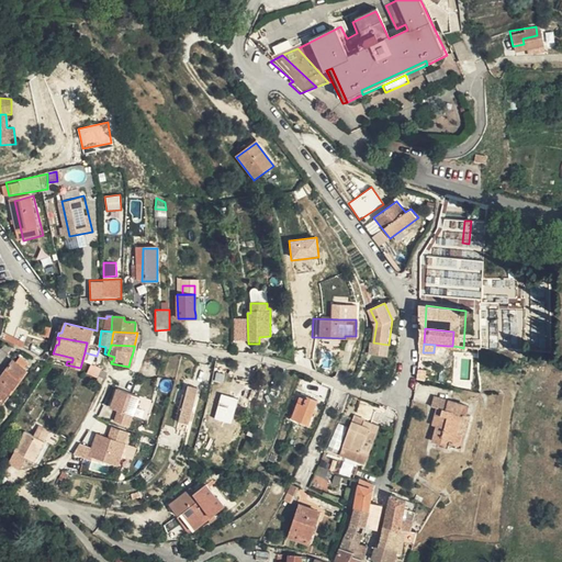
[(12,350),(4,346),(0,351),(0,358),(4,361),(12,350)]
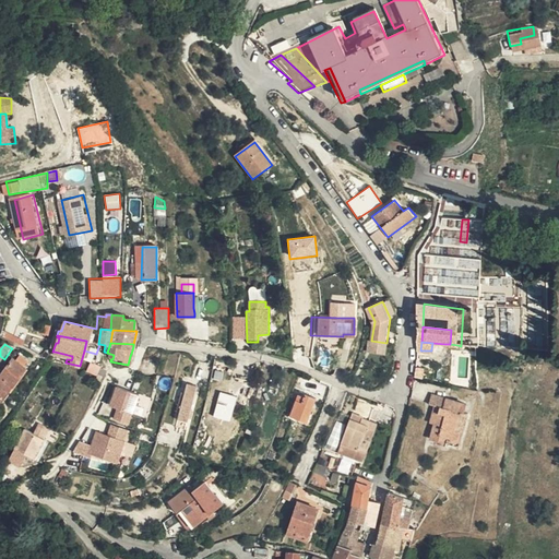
[(478,346),(461,346),(458,345),(458,359),(478,360),(478,346)]
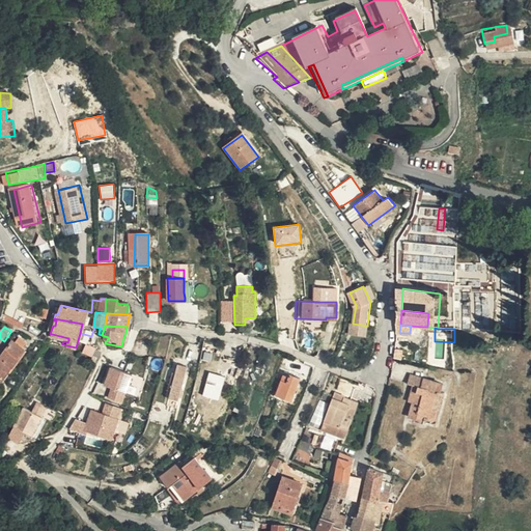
[(78,340),(86,343),(92,345),(94,337),(91,336),(80,333),(78,340)]
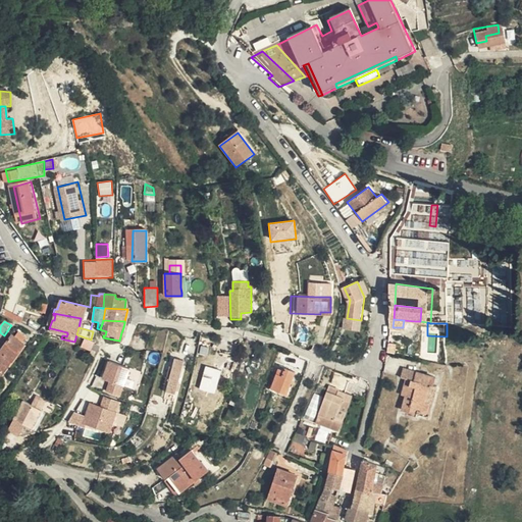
[(14,331),(0,352),(0,356),(11,363),(28,338),(14,331)]
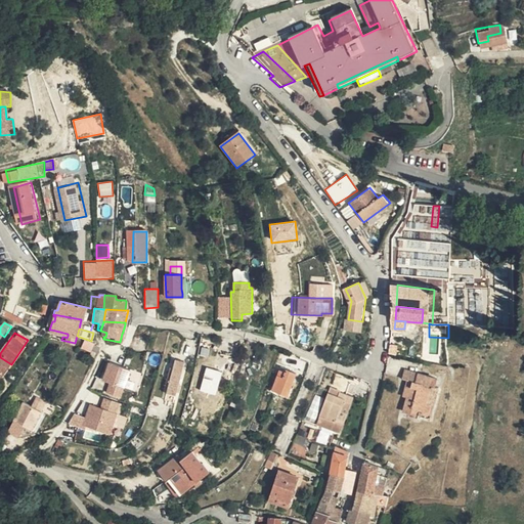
[(91,352),(93,343),(84,340),(81,349),(91,352)]
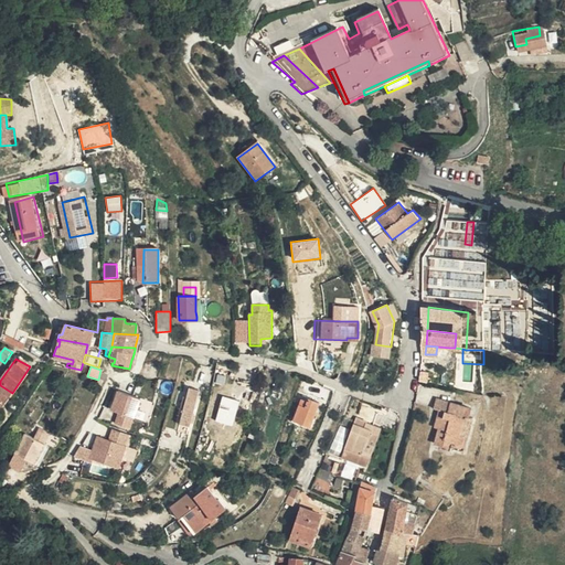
[(108,408),(124,414),(129,394),(116,388),(108,408)]
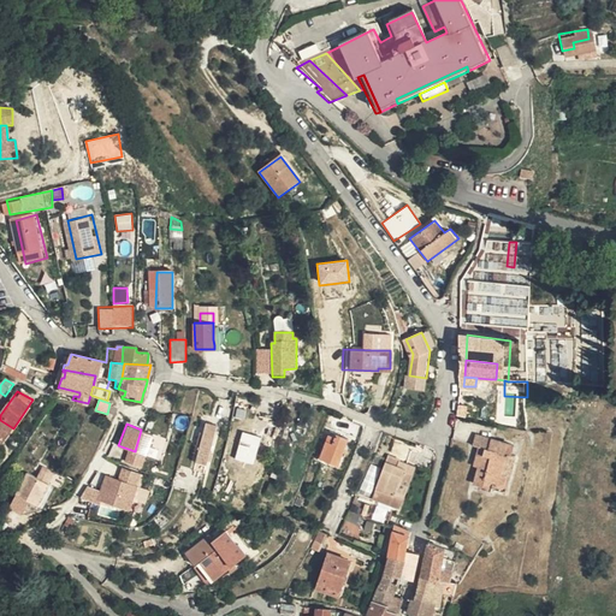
[(217,426),(205,424),(195,462),(207,465),(217,426)]
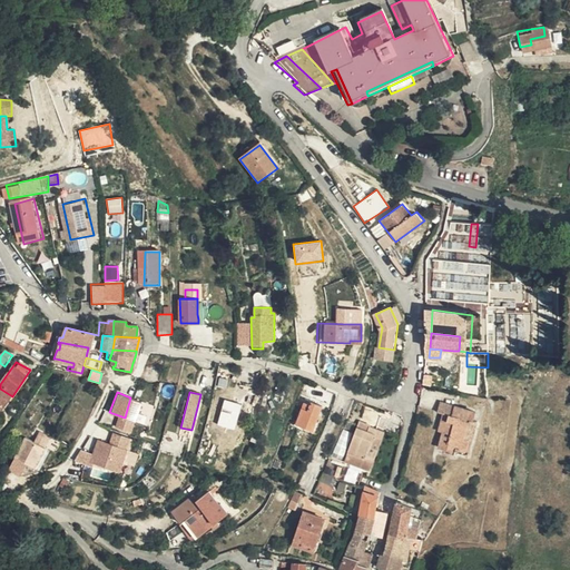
[(130,397),(125,418),(131,420),(139,401),(130,397)]
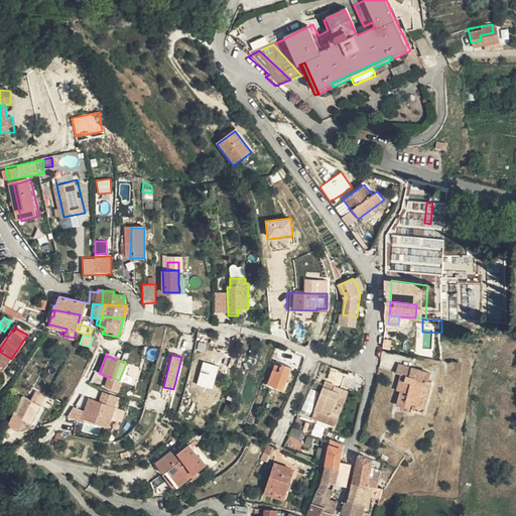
[(407,380),(404,389),(401,403),(407,405),(406,409),(415,411),(416,406),(427,409),(435,379),(431,379),(432,371),(400,362),(399,370),(404,372),(402,378),(407,380)]
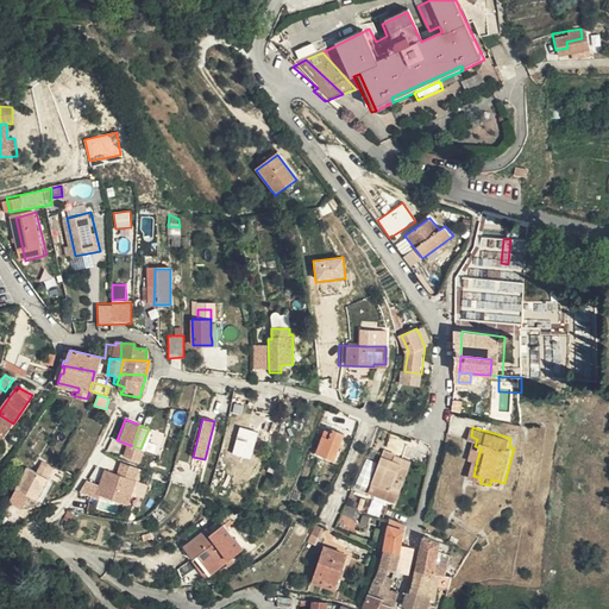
[(344,435),(325,428),(316,454),(336,462),(344,435)]
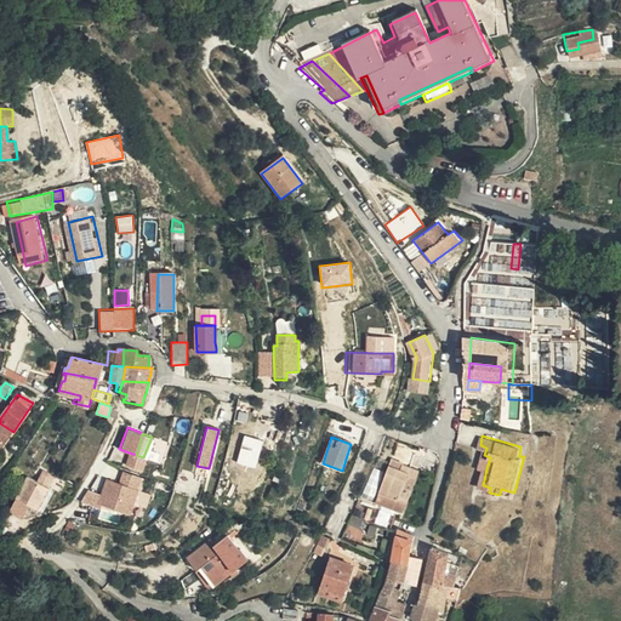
[(256,445),(245,442),(241,454),(251,457),(256,445)]
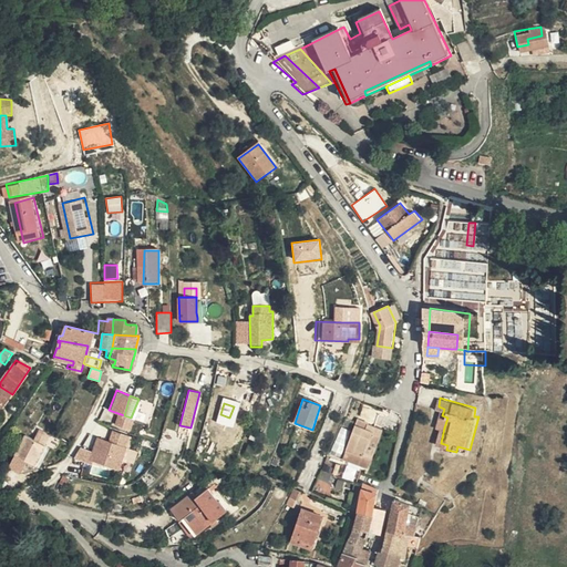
[(363,464),(377,424),(361,419),(356,433),(352,443),(346,459),(363,464)]
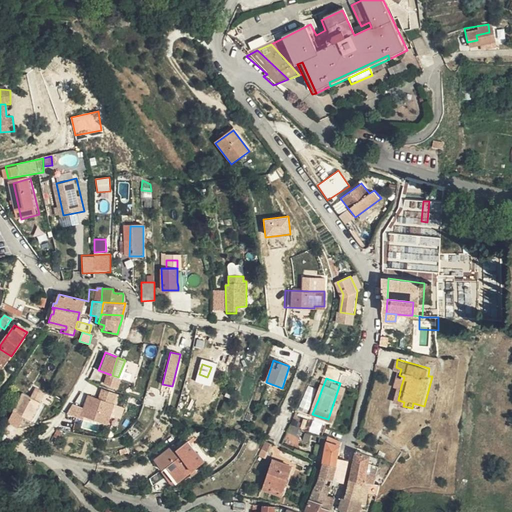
[(343,404),(349,386),(340,383),(328,419),(335,422),(343,404)]
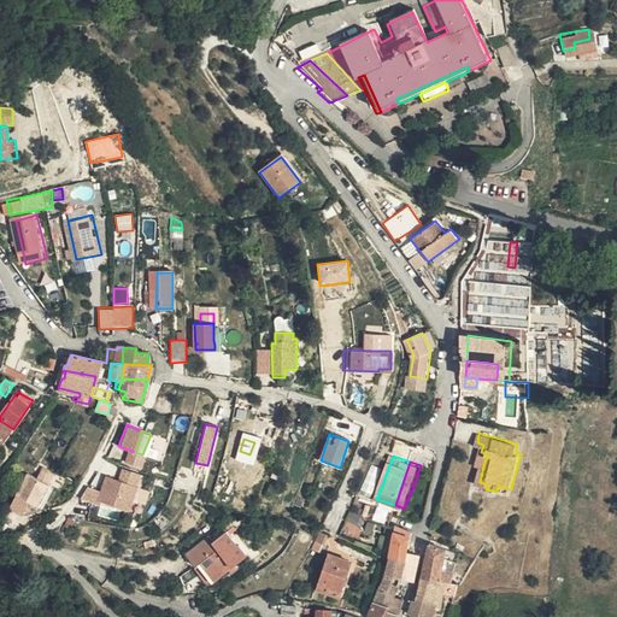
[(43,487),(51,474),(40,468),(34,480),(43,487)]
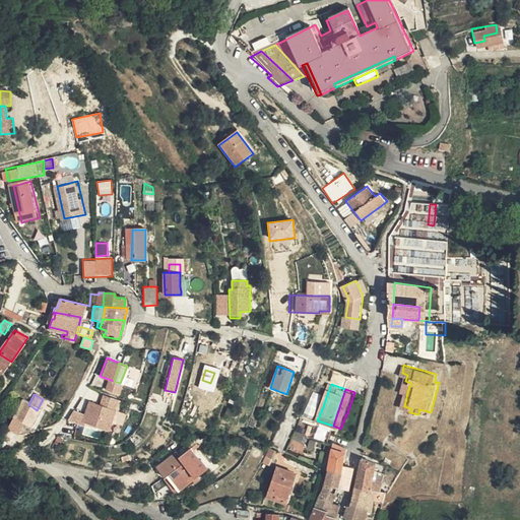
[(101,428),(106,406),(87,399),(79,419),(101,428)]
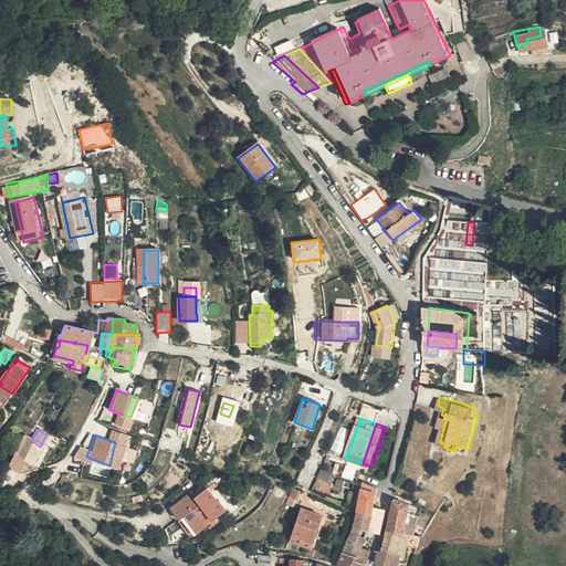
[(44,449),(40,447),(31,440),(24,437),(12,458),(4,471),(14,478),(23,463),(32,468),(44,449)]
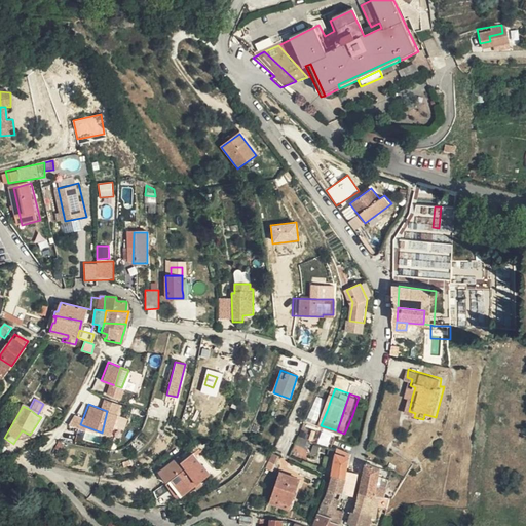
[(102,433),(107,434),(114,414),(107,411),(102,433)]
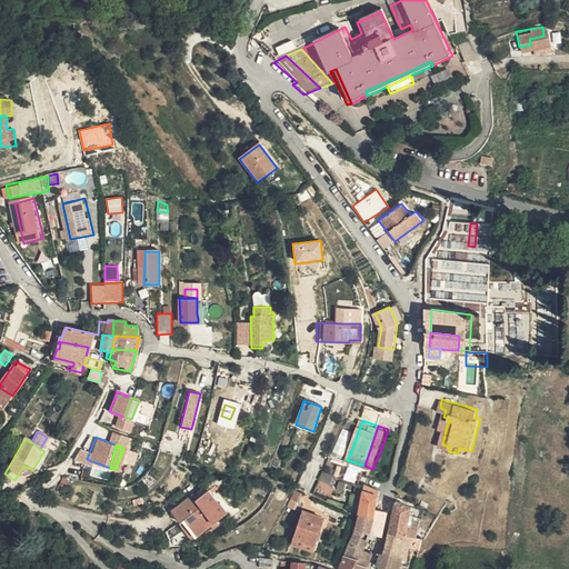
[(127,451),(125,463),(135,466),(137,453),(127,451)]
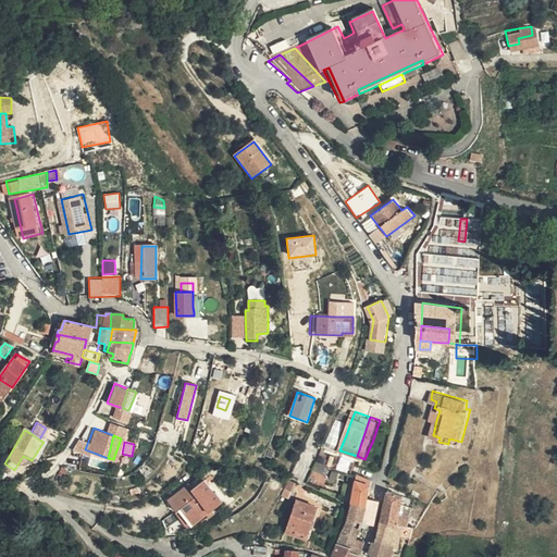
[(347,473),(351,457),(341,454),(336,470),(347,473)]
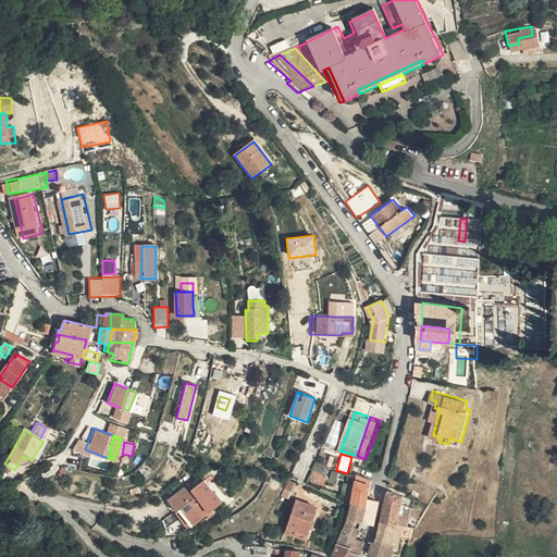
[(357,472),(350,495),(364,498),(368,487),(370,478),(357,472)]
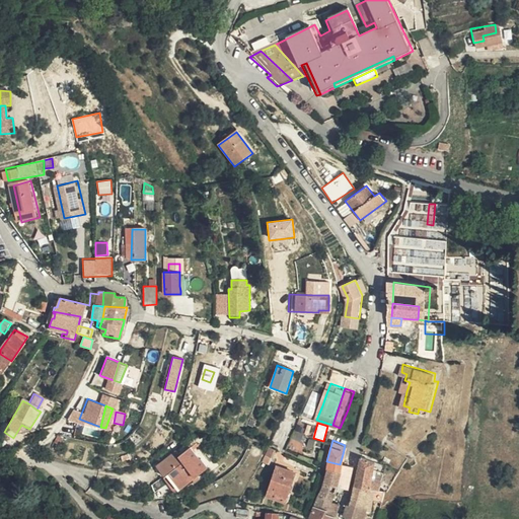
[(191,464),(196,468),(205,458),(198,451),(196,453),(183,443),(177,450),(172,446),(153,464),(166,477),(167,475),(175,483),(179,477),(187,469),(191,464)]
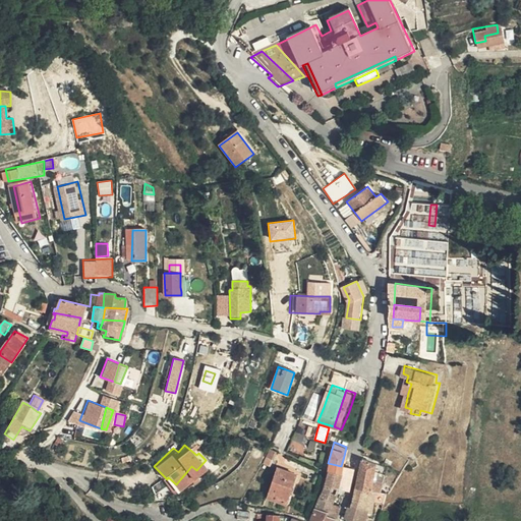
[(344,456),(341,466),(350,468),(352,458),(344,456)]
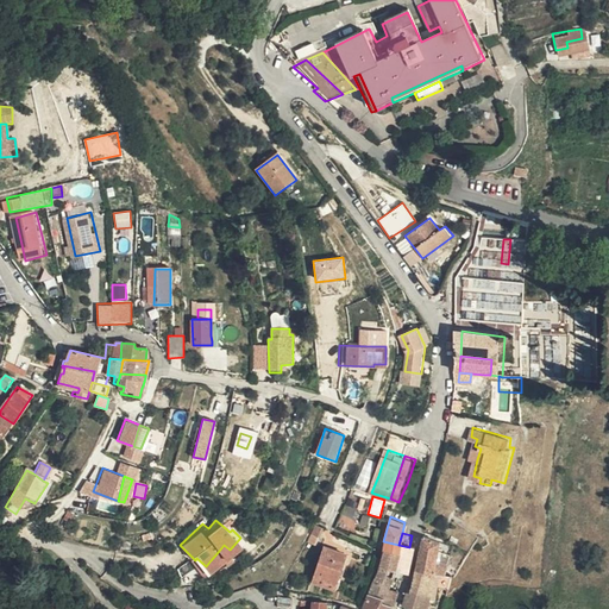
[(406,606),(428,608),(429,600),(437,601),(440,585),(449,588),(453,573),(445,571),(446,560),(439,559),(444,541),(426,534),(418,564),(410,591),(408,591),(407,598),(406,606)]
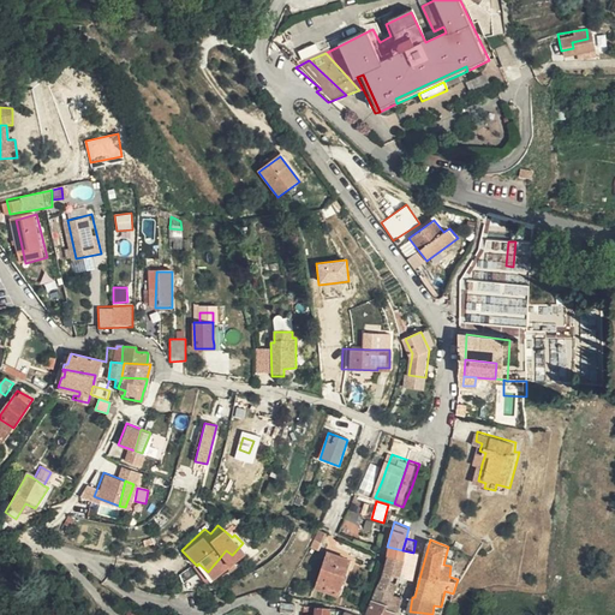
[(350,554),(328,545),(317,578),(339,585),(350,554)]
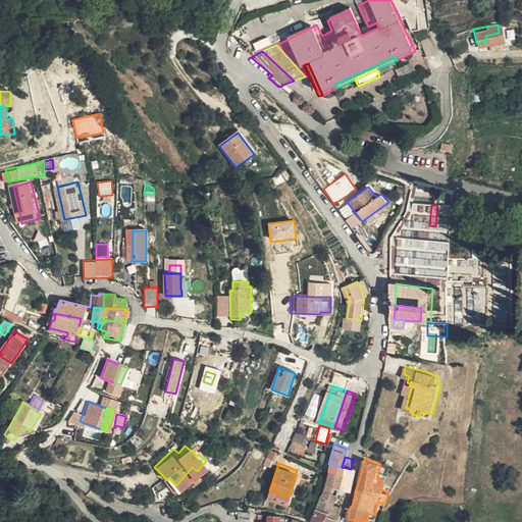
[(324,483),(346,487),(351,488),(353,481),(340,478),(342,467),(328,464),(324,483)]
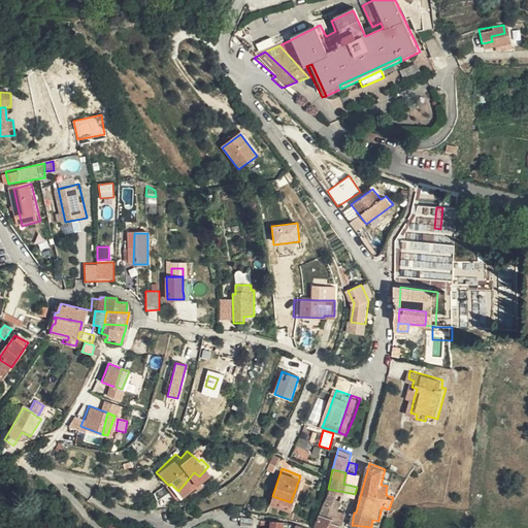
[(392,471),(385,469),(381,485),(387,486),(392,471)]
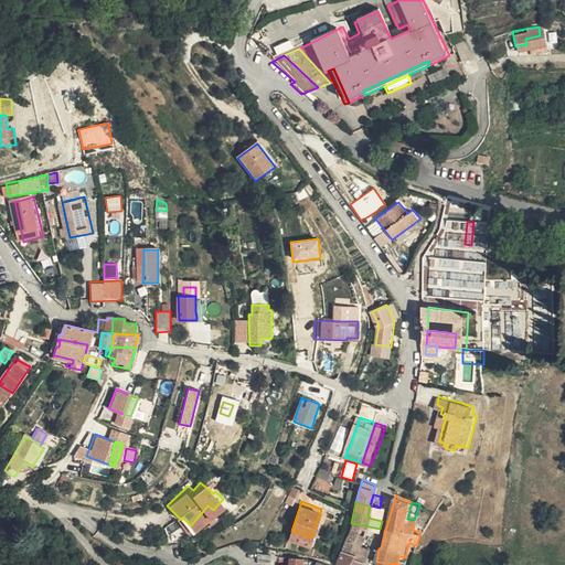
[(209,515),(213,510),(208,505),(203,511),(209,515)]
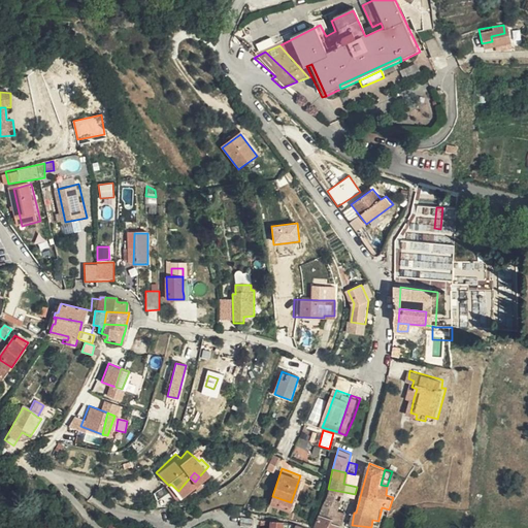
[(343,484),(357,487),(360,475),(355,474),(345,472),(343,484)]
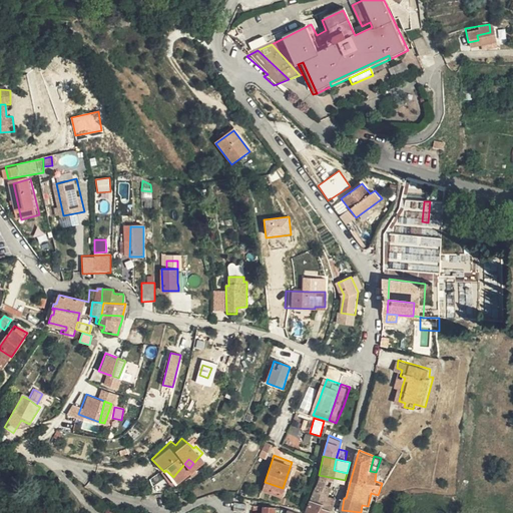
[(309,497),(332,506),(336,496),(334,495),(337,484),(339,485),(340,479),(319,475),(317,480),(309,497)]
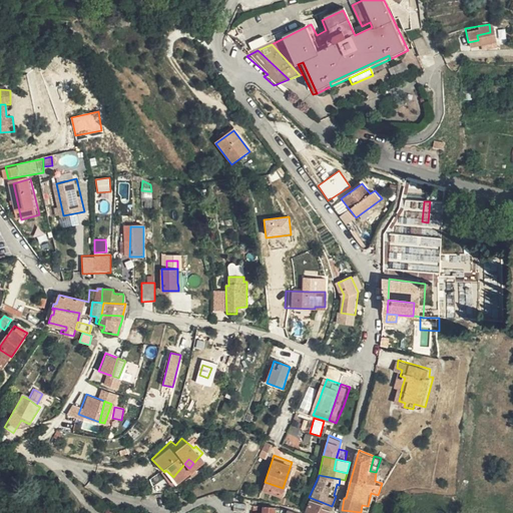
[(321,512),(329,512),(332,506),(309,497),(308,501),(305,509),(321,512)]
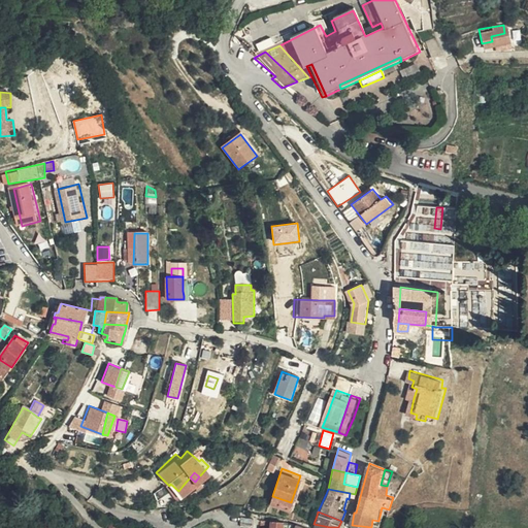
[(281,527),(283,518),(270,515),(269,523),(264,523),(262,527),(281,527)]
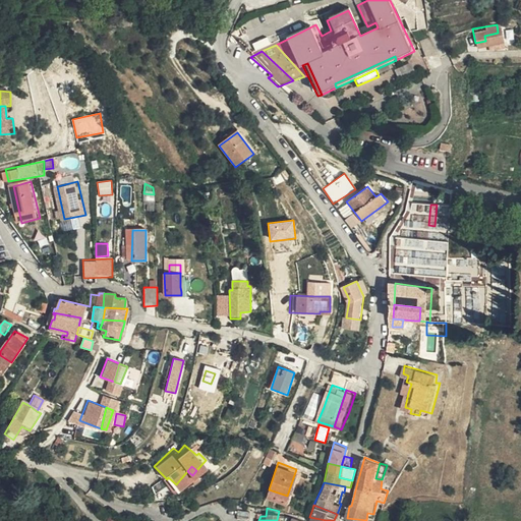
[(303,520),(304,519),(300,517),(296,515),(289,513),(279,511),(277,520),(303,520)]
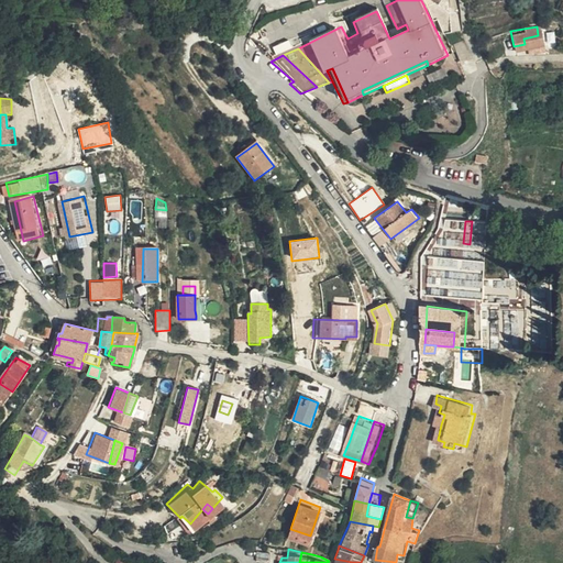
[(44,556),(36,561),(36,562),(65,562),(59,553),(47,561),(44,556)]
